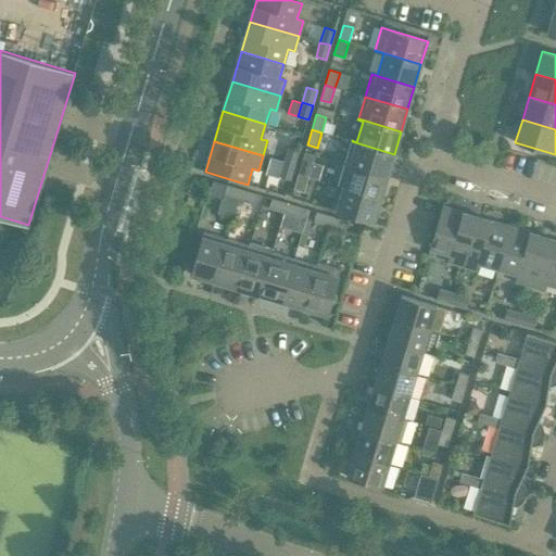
[(344,164),(387,176),(394,154),(352,141),(344,164)]
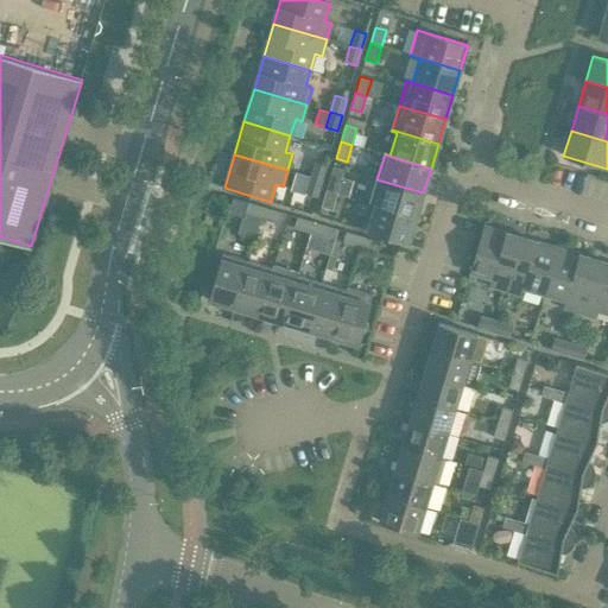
[(311,177),(322,181),(327,164),(316,160),(311,177)]
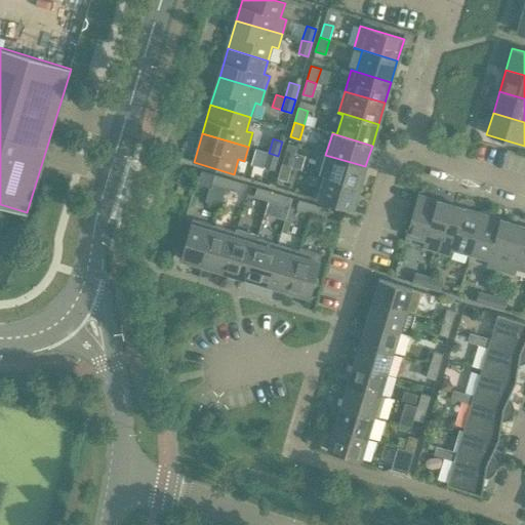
[(282,164),(291,167),(295,154),(286,151),(282,164)]
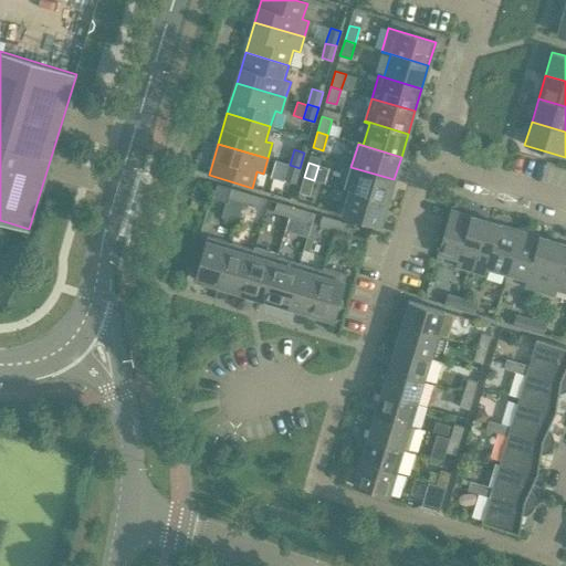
[(300,168),(290,165),(285,180),(295,184),(300,168)]
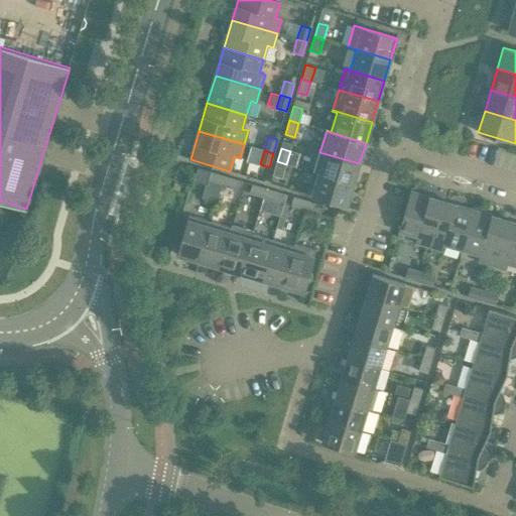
[(313,172),(353,184),(359,163),(319,152),(313,172)]
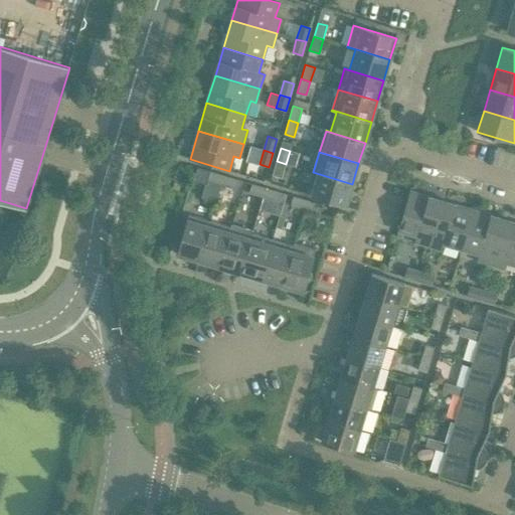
[(286,164),(277,161),(272,175),(282,178),(286,164)]
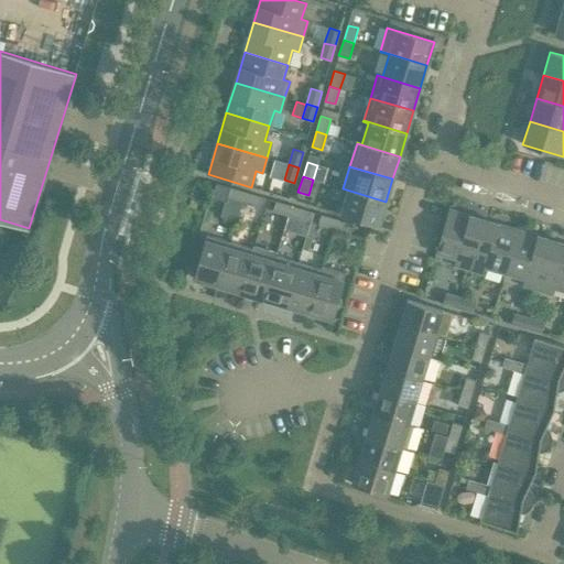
[(216,183),(212,198),(226,203),(228,198),(230,187),(216,183)]
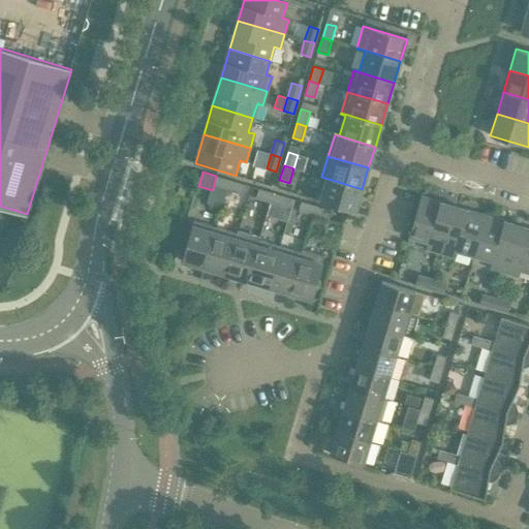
[(216,176),(214,186),(227,190),(229,180),(216,176)]
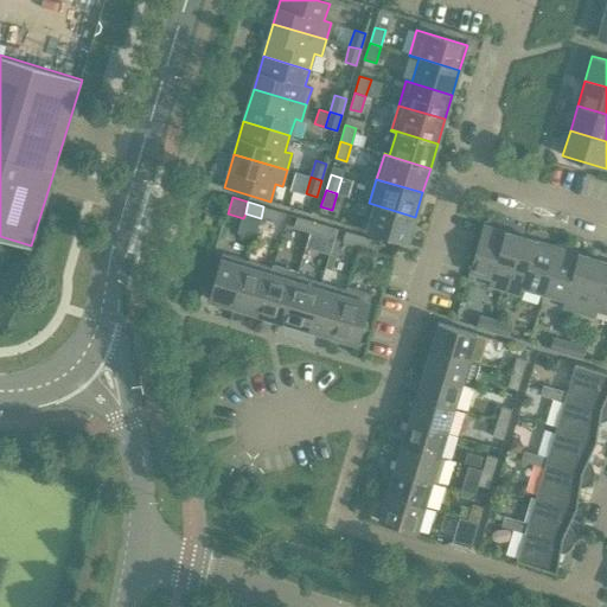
[(415,217),(369,203),(362,229),(408,243),(415,217)]
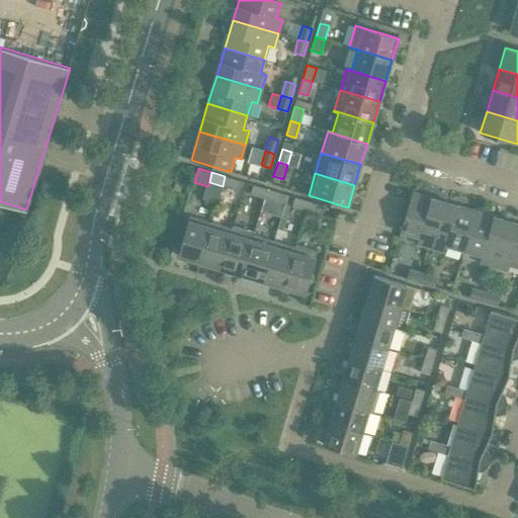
[(225,176),(223,186),(237,190),(240,181),(225,176)]
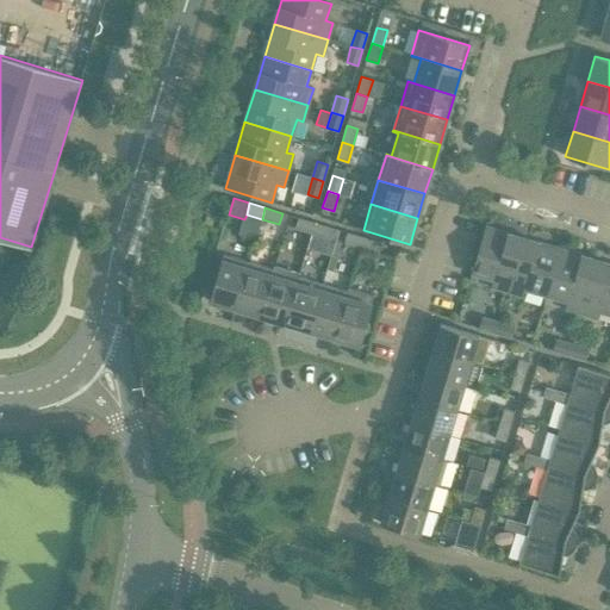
[(311,234),(315,223),(299,218),(296,229),(311,234)]
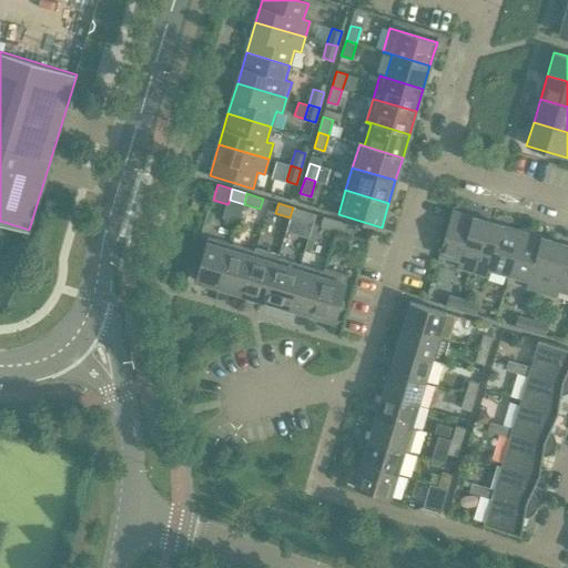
[(293,208),(290,217),(305,222),(308,212),(293,208)]
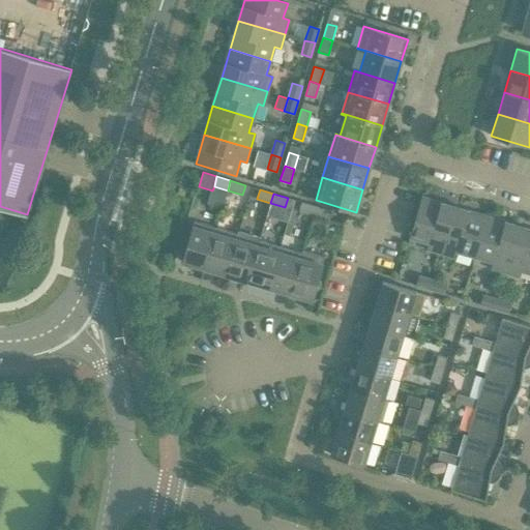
[(441,254),(454,207),(421,197),(410,237),(429,243),(427,248),(441,254)]
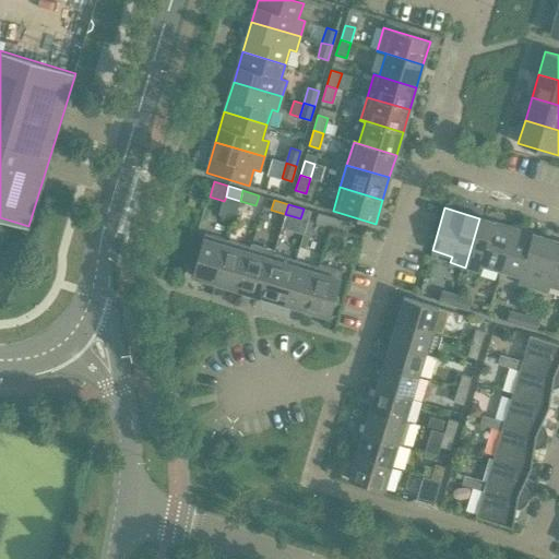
[(331,228),(333,217),(319,213),(316,224),(331,228)]
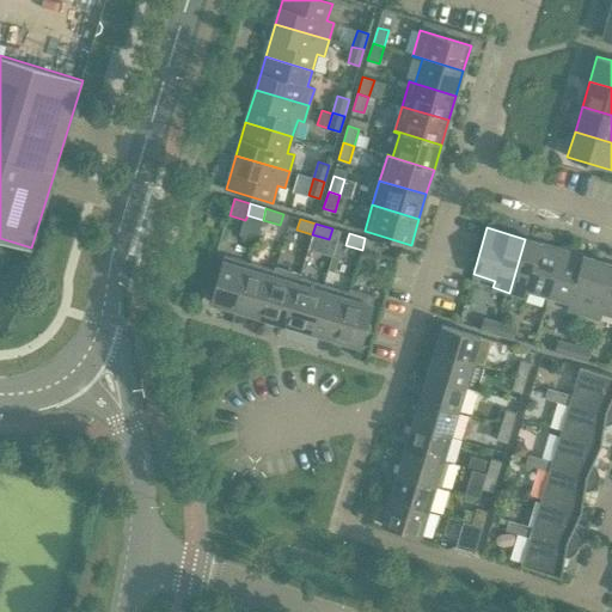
[(365,238),(362,250),(379,255),(381,244),(365,238)]
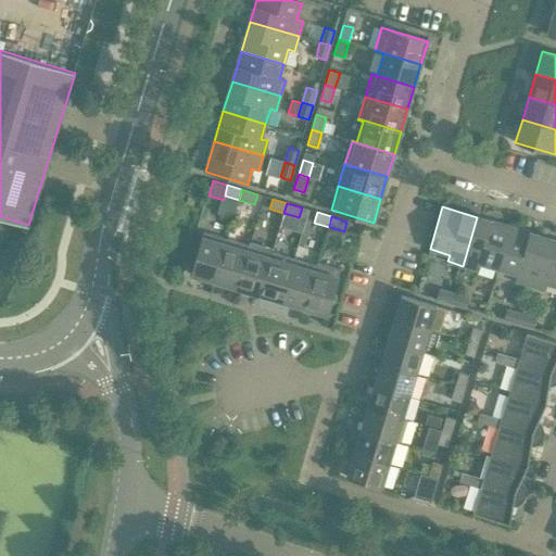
[(477,217),(463,266),(477,270),(479,264),(497,269),(510,227),(477,217)]
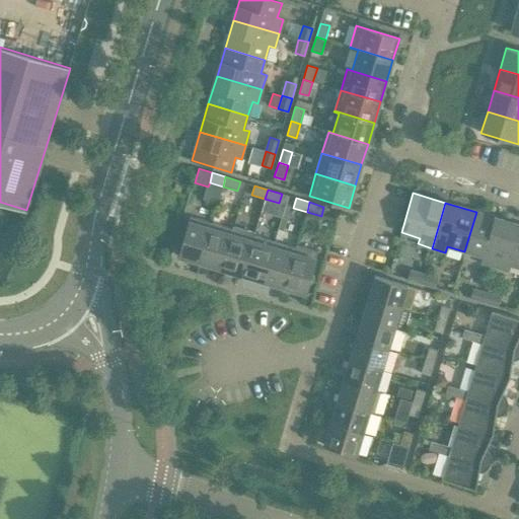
[(476,212),(464,251),(483,256),(480,263),(495,267),(508,221),(476,212)]
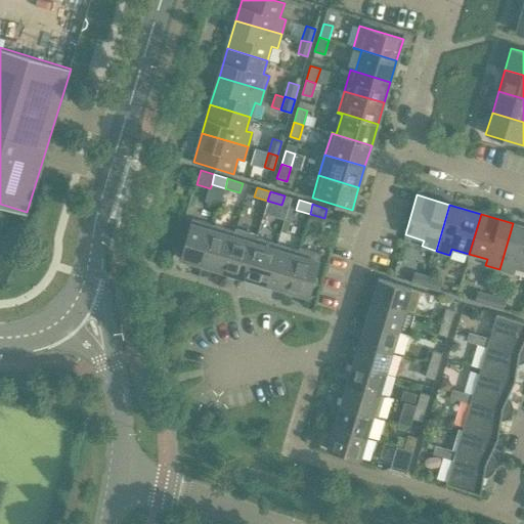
[(202,265),(214,225),(191,218),(180,258),(202,265)]
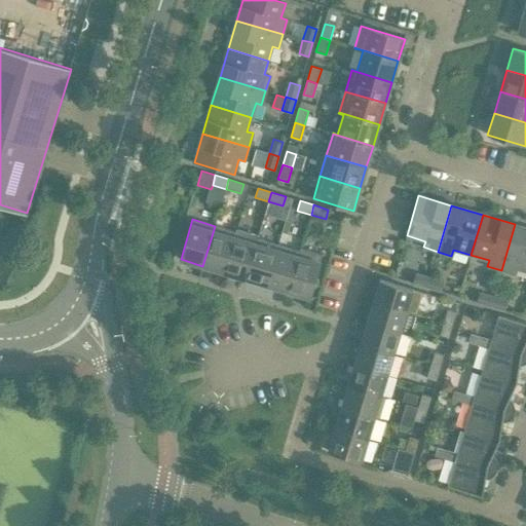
[(525,227),(515,224),(501,270),(516,274),(517,268),(525,271),(525,227)]
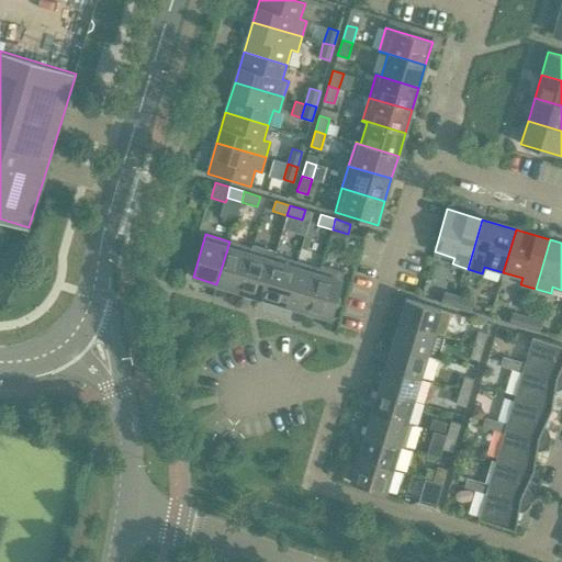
[(229,242),(216,284),(239,291),(254,245),(253,245),(251,248),(229,242)]
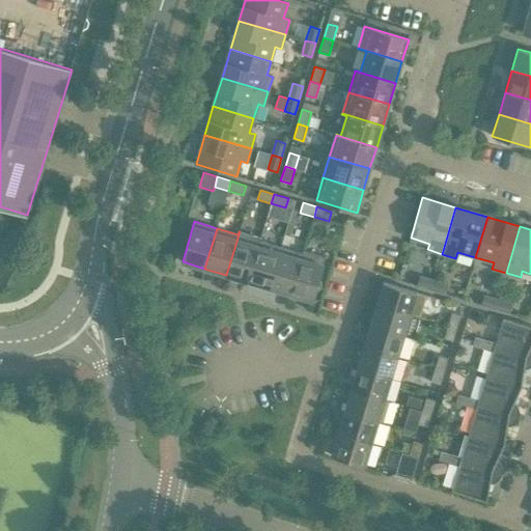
[(240,231),(226,275),(248,281),(260,238),(240,231)]
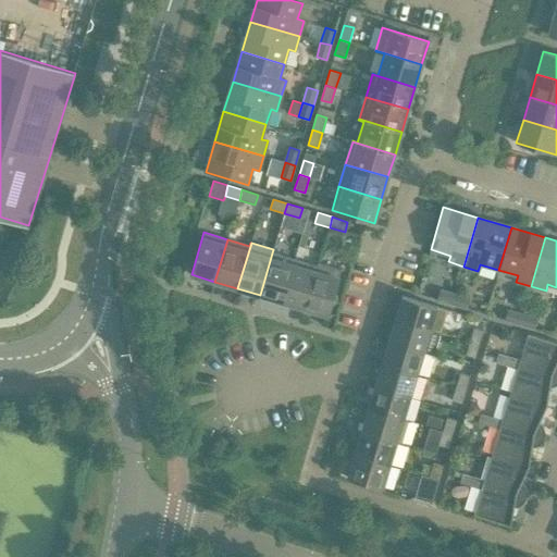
[(273,249),(260,295),(282,301),(295,260),(273,252),(274,249),(273,249)]
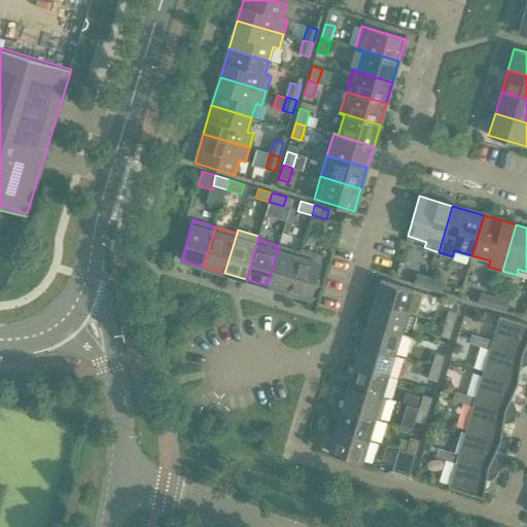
[(279,246),(267,285),(288,291),(301,252),(279,246)]
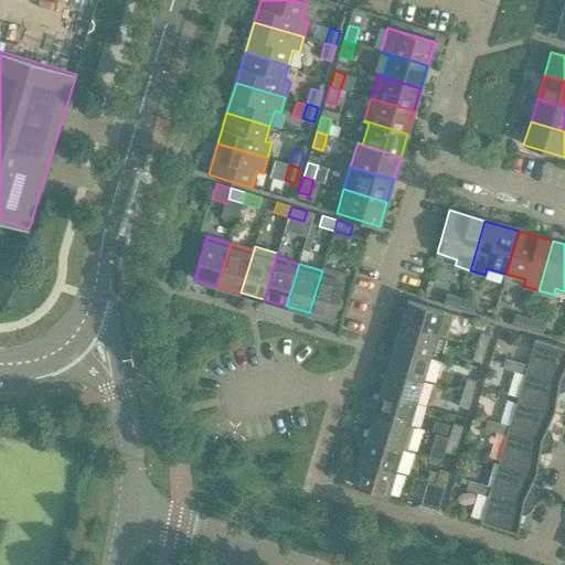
[(323,266),(322,270),(309,312),(332,320),(347,273),(323,266)]
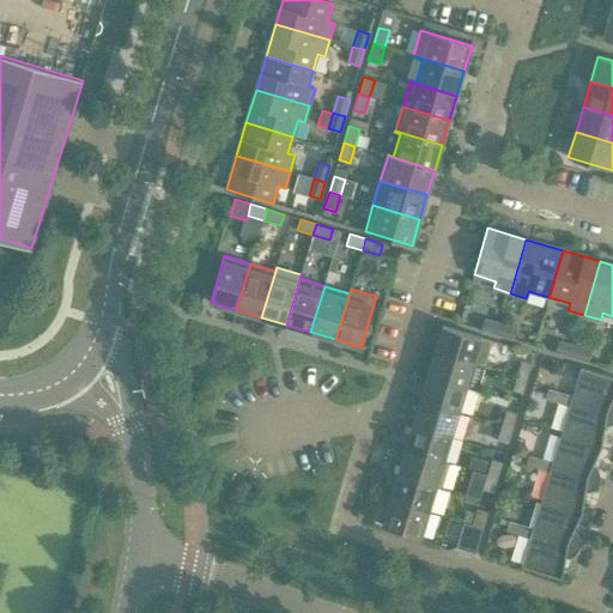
[(497,334),(501,323),(484,319),(480,329),(497,334)]
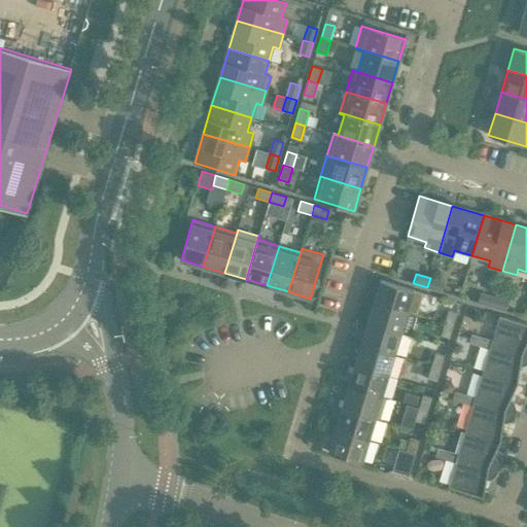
[(430,278),(427,287),(442,292),(445,283),(430,278)]
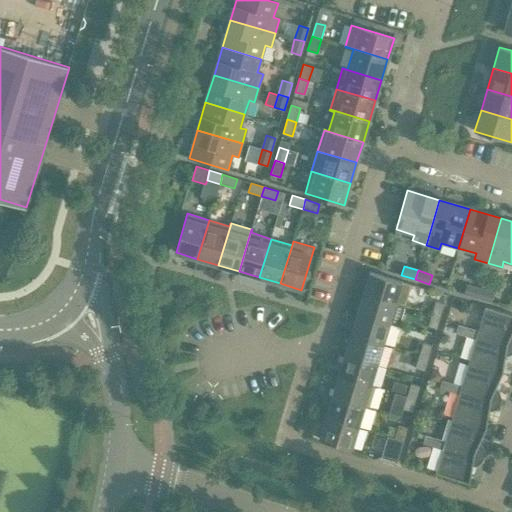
[(369,272),(362,294),(395,304),(403,306),(410,284),(402,282),(369,272)]
